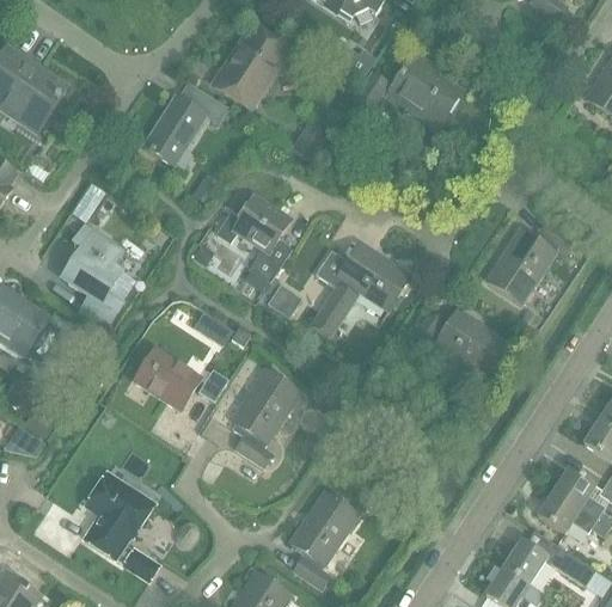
[(318,0),(322,2),(336,12),(350,20),(353,17),(355,13),(368,7),(375,12),(383,0),(318,0)]
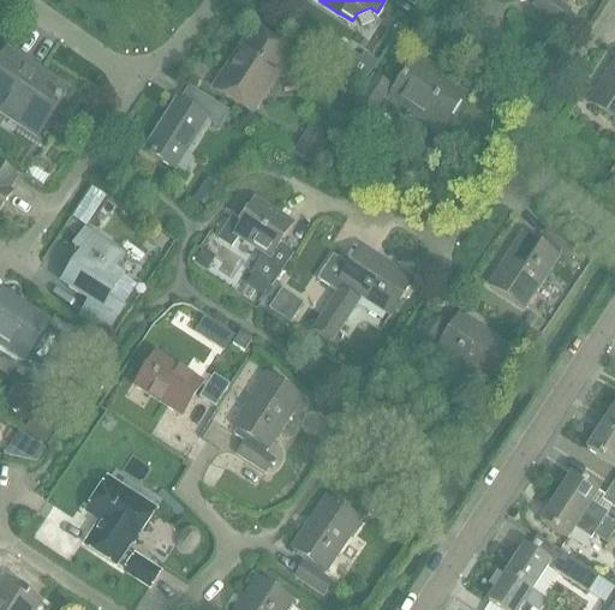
[(533,0),(532,1),(561,19),(569,6),(561,1),(562,0),(533,0)]
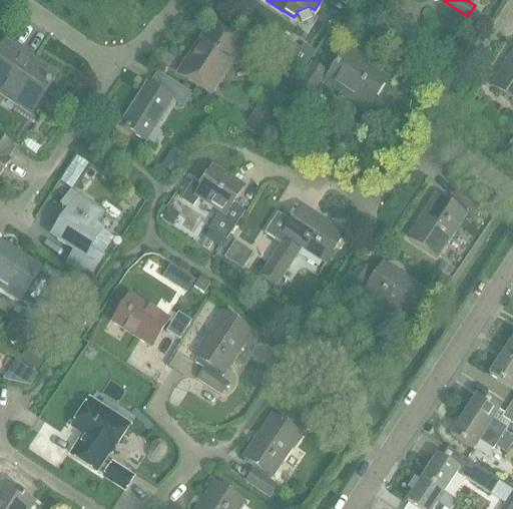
[(179,71),(196,82),(209,91),(243,40),(213,21),(179,71)]
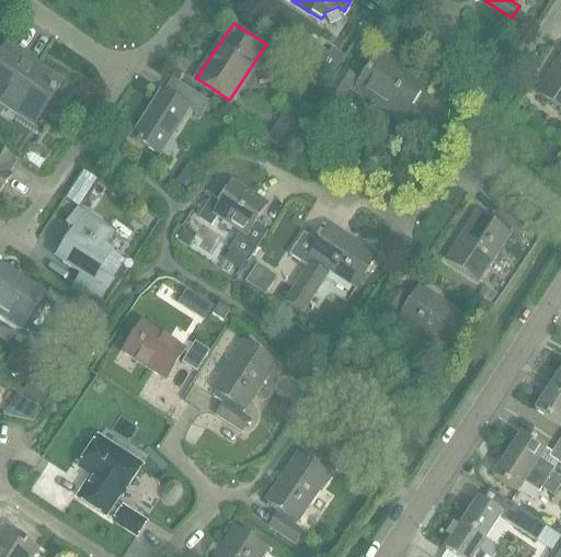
[(321,44),(312,58),(333,71),(344,53),(333,46),(330,50),(321,44)]
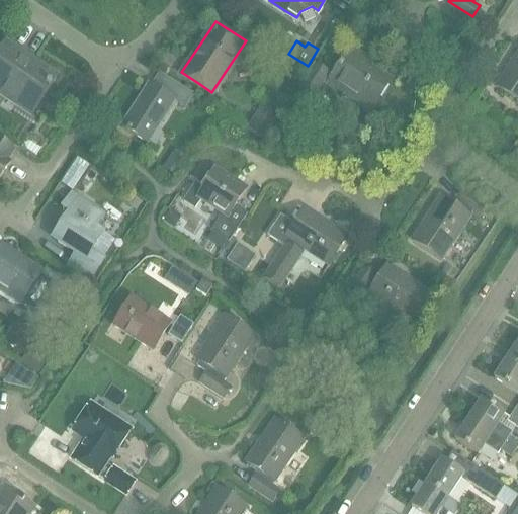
[(327,78),(353,95),(369,106),(389,77),(361,59),(365,54),(350,44),(327,78)]
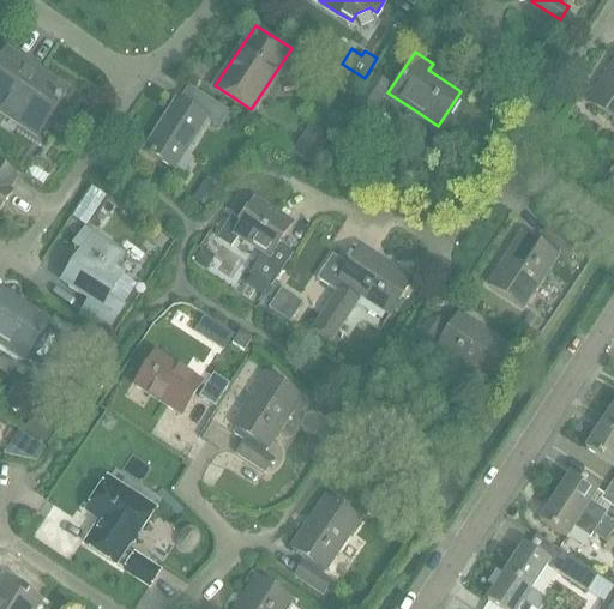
[(5,106),(18,114),(40,128),(65,90),(35,70),(31,74),(1,55),(0,56),(0,108),(2,110),(5,106)]
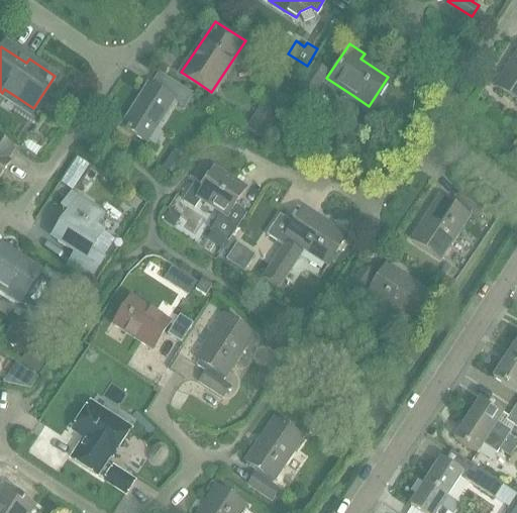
[(516,96),(516,50),(496,84),(516,96)]
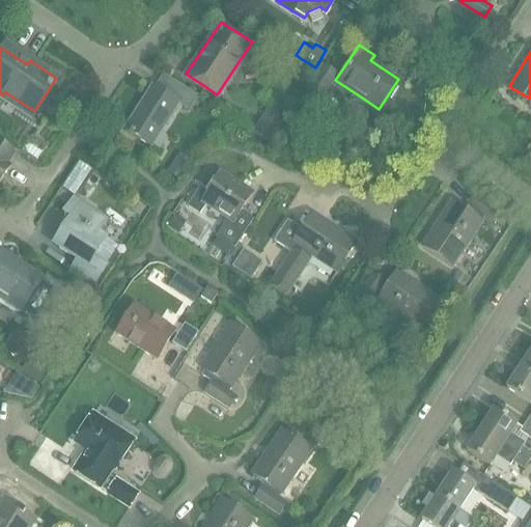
[(324,62),(308,88),(322,96),(337,71),(324,62)]
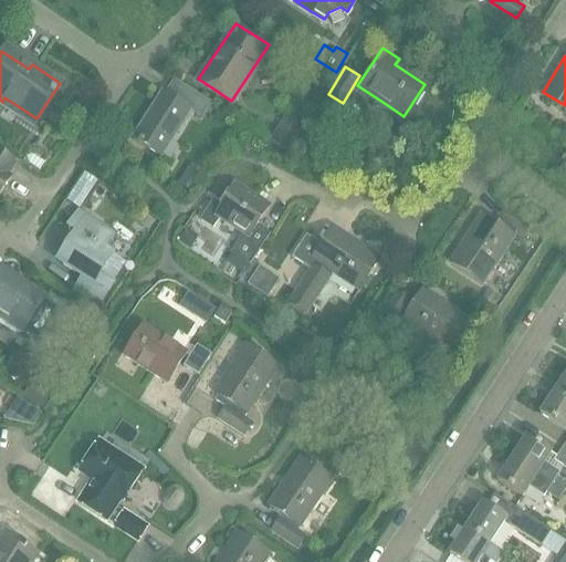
[(163,153),(176,133),(194,106),(165,86),(134,133),(163,153)]
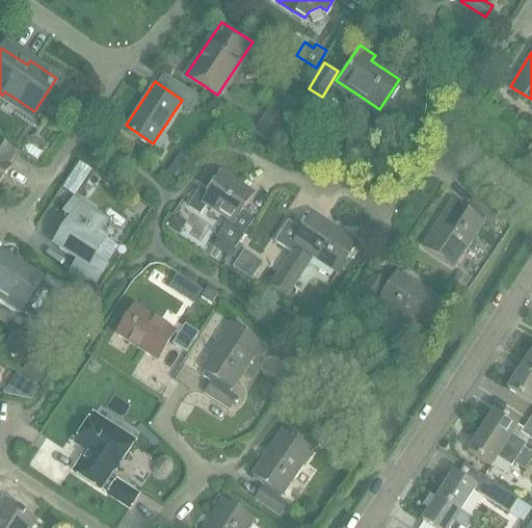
[(193,90),(185,104),(190,107),(198,94),(193,90)]
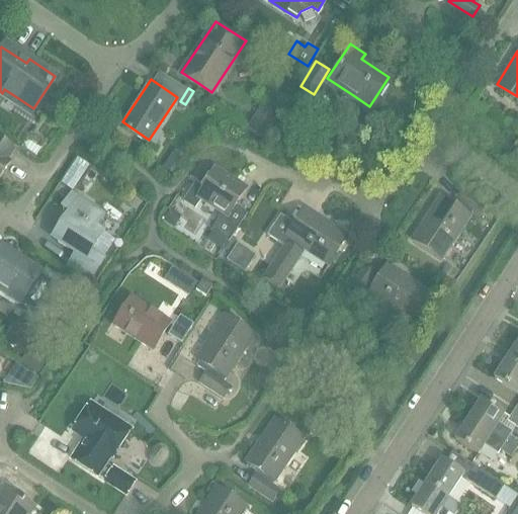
[(356,125),(346,129),(349,139),(360,135),(356,125)]
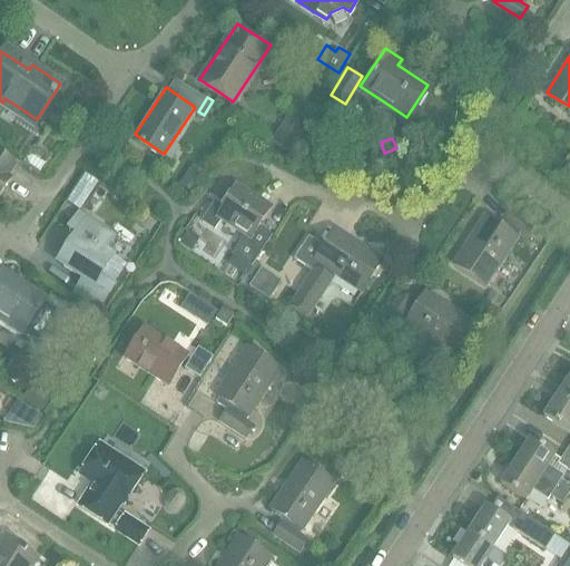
[(16,162),(0,152),(0,192),(11,175),(9,173),(16,162)]
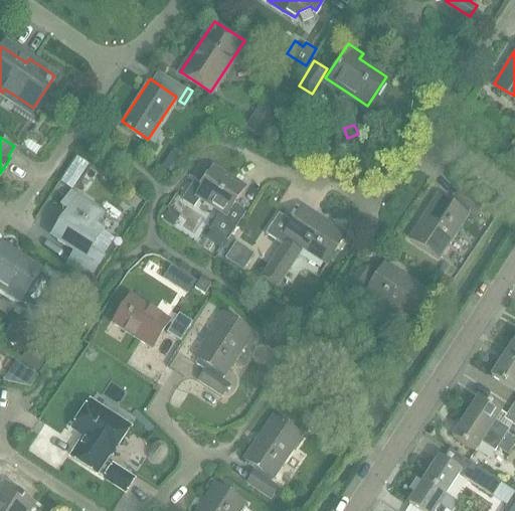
[(174,147),(163,163),(175,171),(186,155),(174,147)]
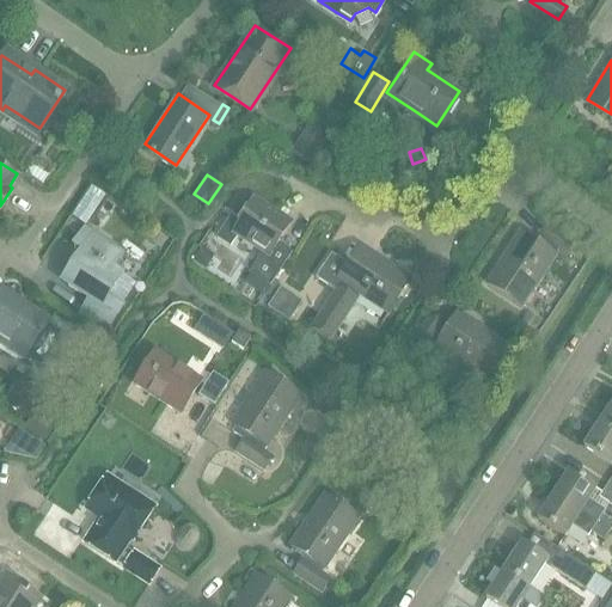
[(230,243),(236,234),(261,251),(250,268),(251,269),(244,280),(263,293),(269,284),(273,287),(279,280),(275,277),(293,247),(280,239),(292,219),(256,196),(240,220),(230,214),(216,233),(230,243)]
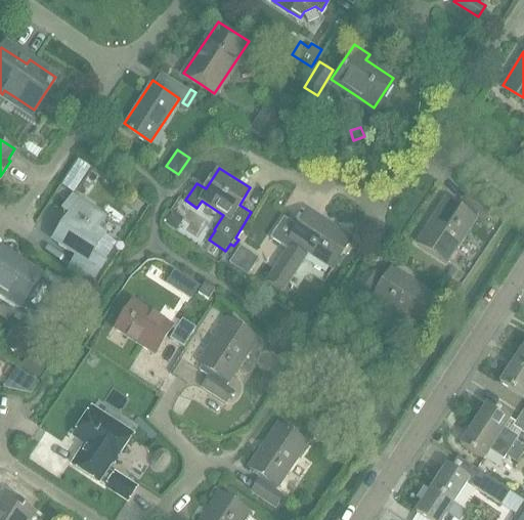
[(417,241),(433,252),(446,260),(478,212),(485,217),(493,205),(469,188),(459,205),(445,197),(417,241)]
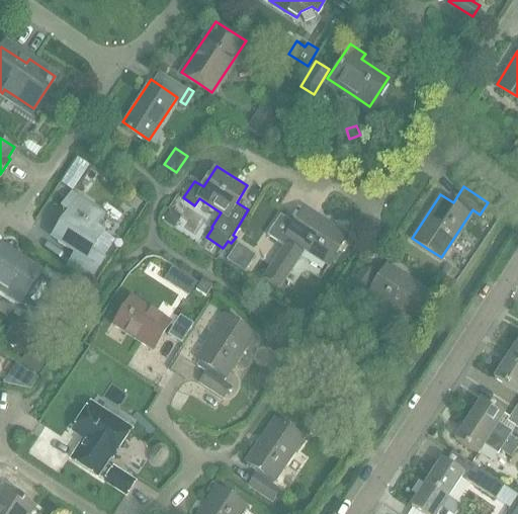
[(68,263),(78,269),(89,276),(102,256),(91,248),(103,230),(94,224),(102,211),(72,190),(63,204),(70,209),(52,237),(75,252),(68,263)]
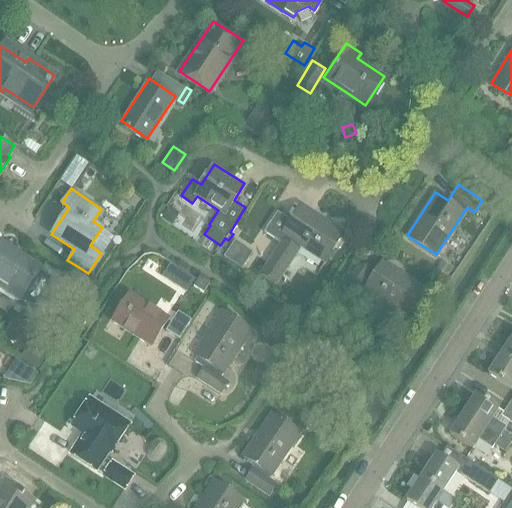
[(128,193),(123,200),(132,207),(138,199),(128,193)]
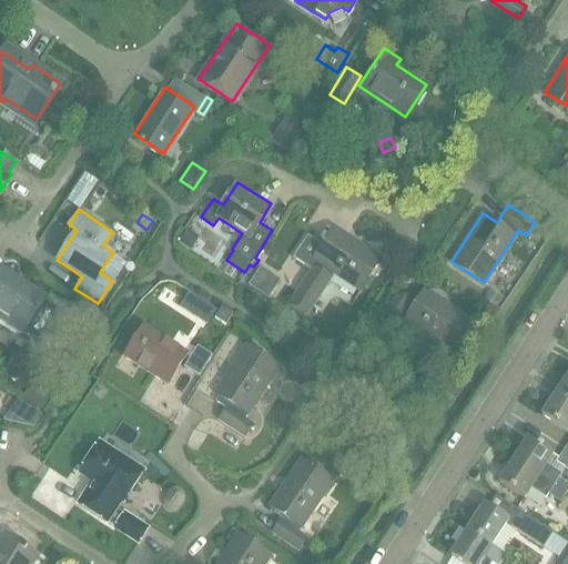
[(382,257),(335,224),(323,242),(308,232),(293,254),(311,267),(288,301),(306,312),(333,271),(359,289),(382,257)]
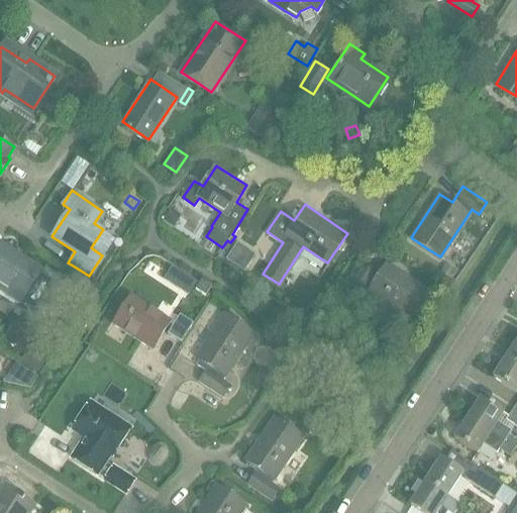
[(254,252),(236,240),(226,258),(243,269),(254,252)]
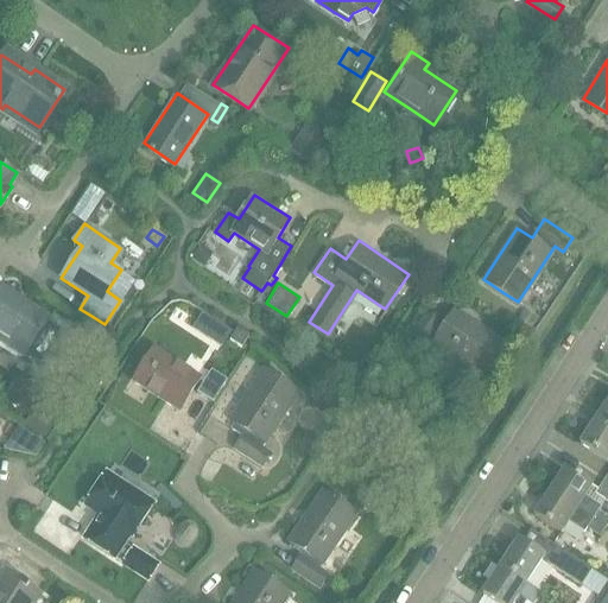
[(0,338),(24,355),(26,351),(39,360),(45,359),(62,334),(59,327),(48,318),(49,317),(0,284),(0,338)]
